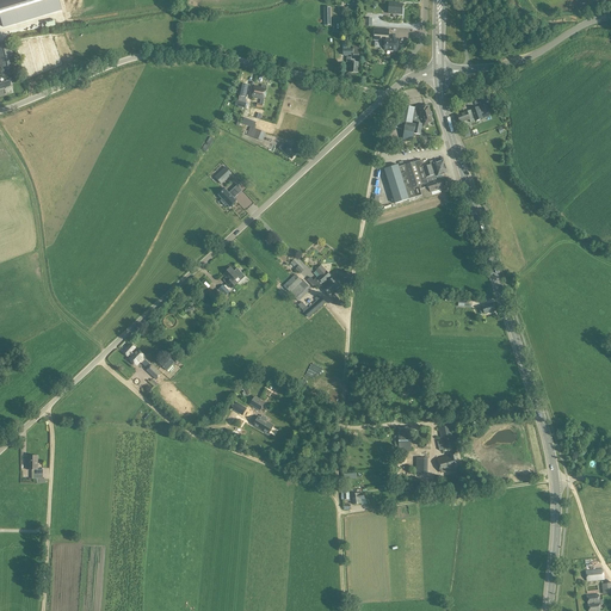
[(0,0),(0,16),(4,28),(61,11),(57,0),(0,0)]
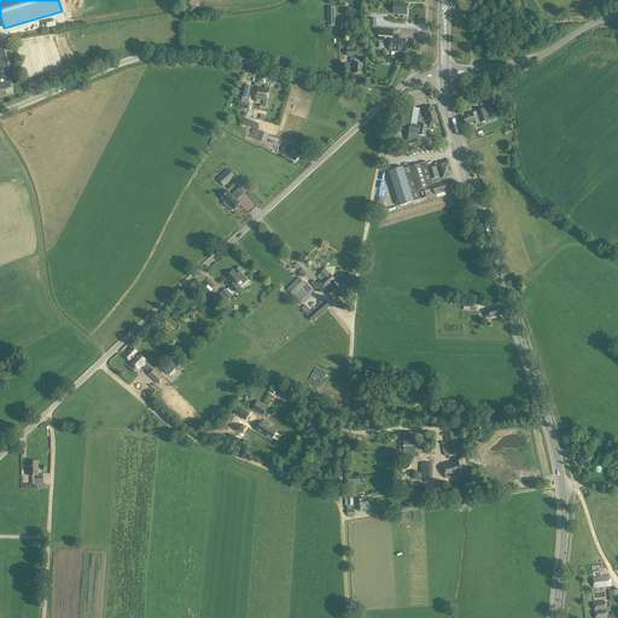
[(361,7),(361,1),(356,1),(356,3),(351,3),(351,12),(355,12),(355,7),(361,7)]
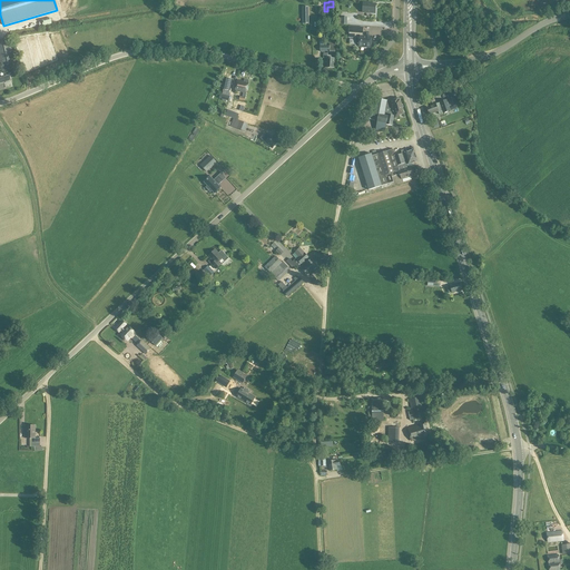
[(375,15),(376,5),(363,3),(363,13),(375,15)]
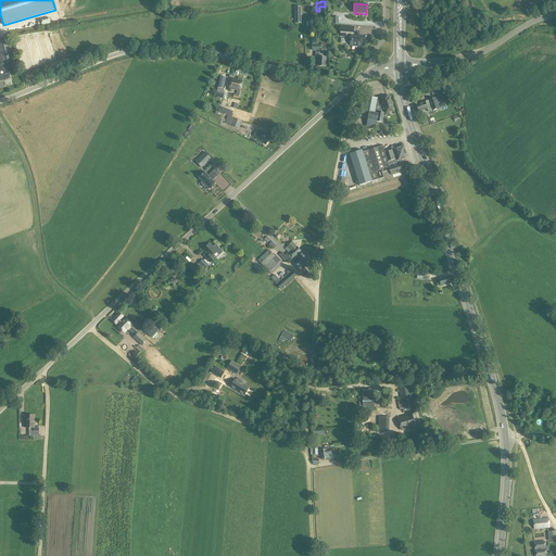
[(358,46),(362,46),(363,37),(355,36),(355,35),(353,35),(353,33),(354,33),(354,27),(341,26),(340,32),(341,32),(341,37),(348,37),(346,45),(349,45),(349,46),(352,46),(352,47),(357,47),(358,46)]
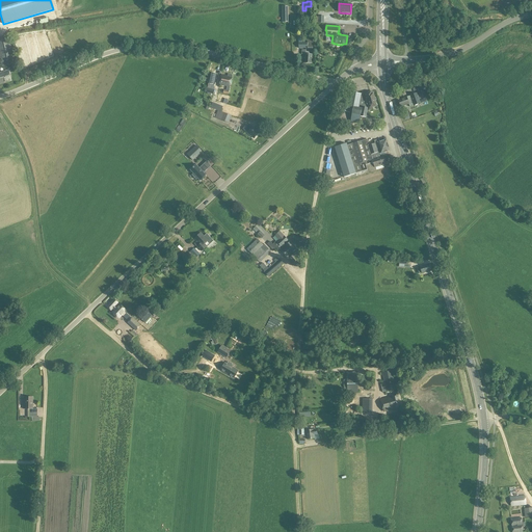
[(0,60),(2,68),(16,64),(8,35),(0,36),(0,60)]
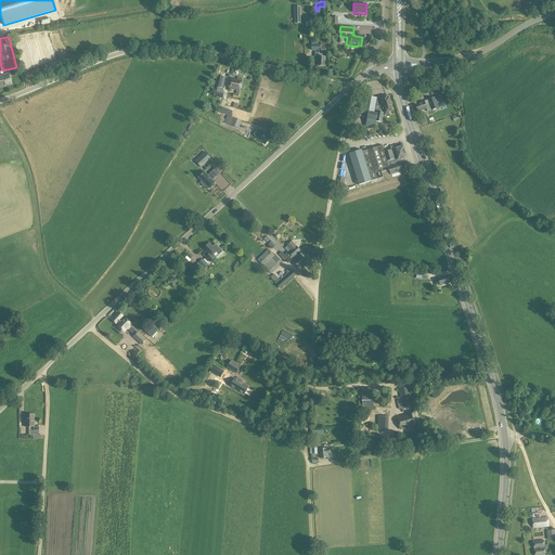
[(326,52),(327,47),(327,43),(327,42),(321,42),(321,44),(317,44),(317,38),(312,38),(312,51),(320,51),(319,56),(318,66),(325,66),(326,57),(323,57),(323,52),(326,52)]
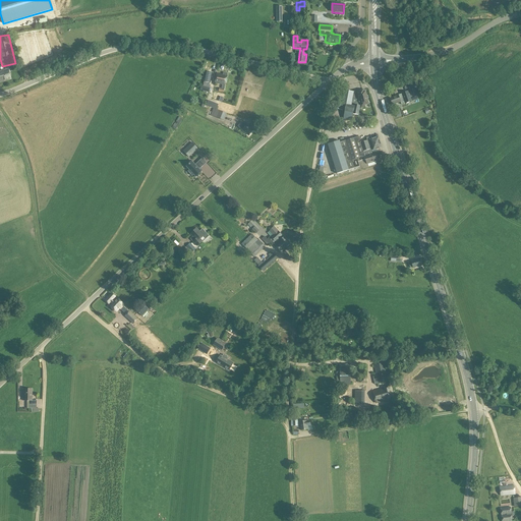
[(0,71),(0,82),(11,79),(8,69),(0,71)]
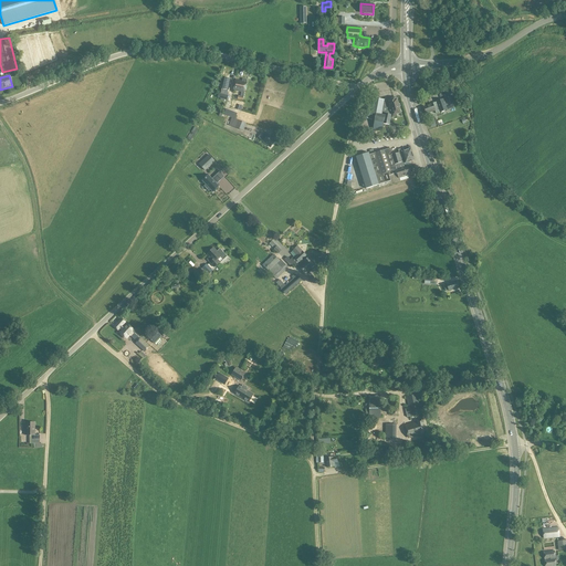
[(236,81),(233,91),(242,92),(241,96),(244,97),(248,80),(243,79),(242,82),(236,81)]
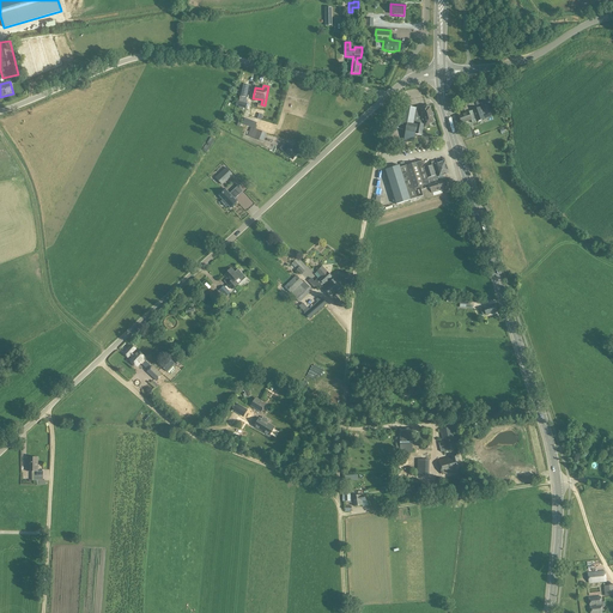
[(407,125),(405,140),(414,143),(416,134),(422,135),(424,123),(425,127),(430,126),(430,125),(434,123),(430,107),(420,109),(422,110),(405,107),(402,123),(407,125)]
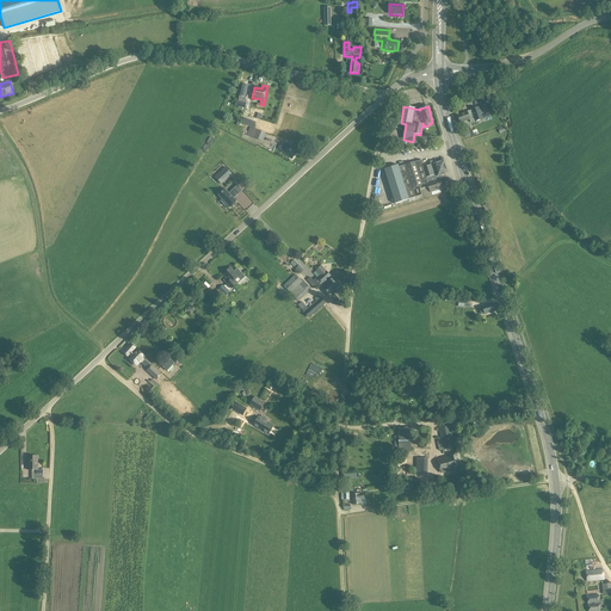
[(467,112),(458,116),(461,124),(470,121),(471,123),(475,122),(475,119),(482,117),(480,107),(471,111),(467,112)]
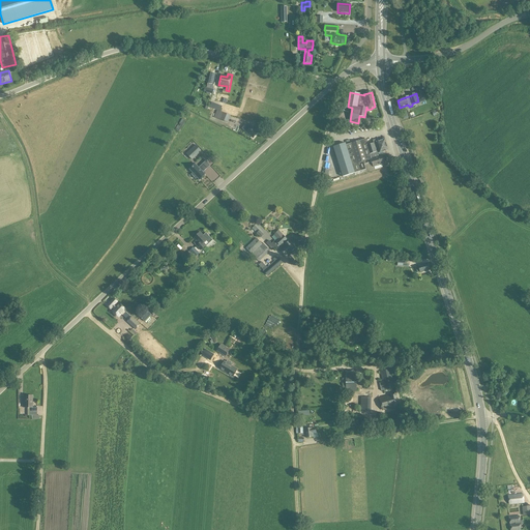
[(219,112),(217,119),(229,123),(231,116),(219,112)]
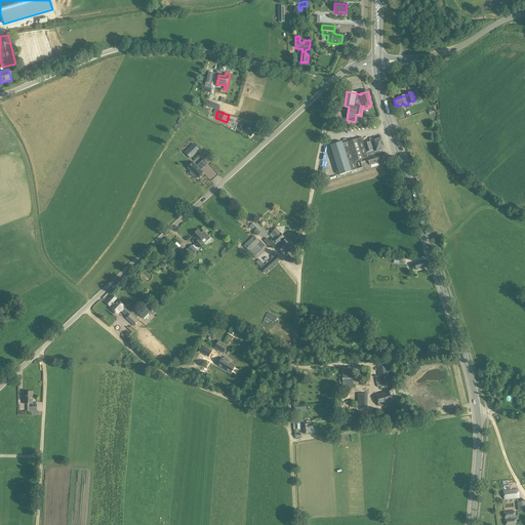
[(244,130),(246,133),(247,132),(251,137),(256,131),(250,125),(248,126),(244,130)]
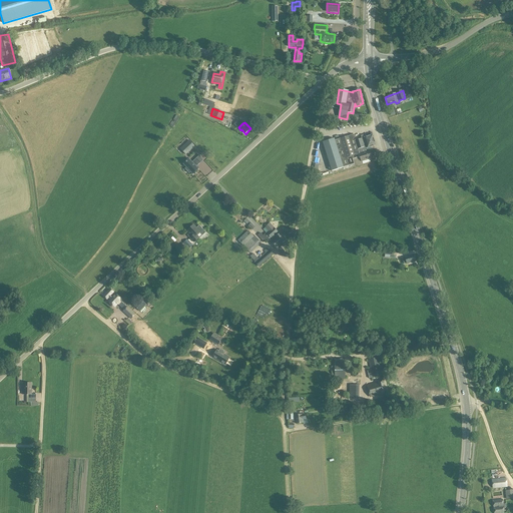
[(354,134),(335,140),(335,138),(323,142),(332,171),(344,167),(344,168),(350,166),(350,167),(355,165),(353,159),(359,157),(361,162),(362,161),(372,158),(369,148),(375,146),(376,144),(373,136),(372,135),(365,137),(364,135),(361,136),(362,138),(356,140),(354,134)]
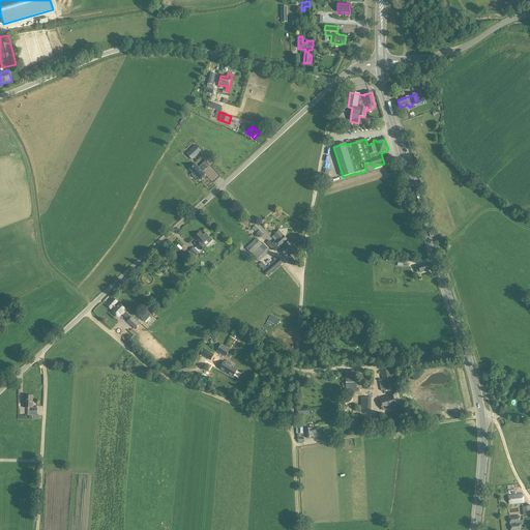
[(187,154),(193,160),(203,151),(197,144),(187,154)]
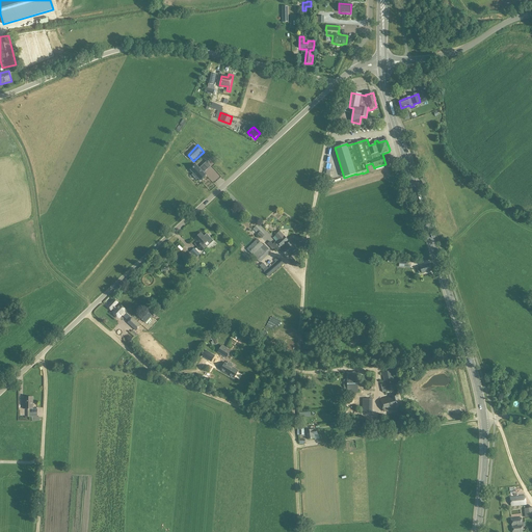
[(191,170),(190,169),(190,170),(193,174),(192,176),(196,180),(197,179),(201,181),(201,180),(206,176),(207,176),(204,173),(208,169),(204,164),(200,168),(196,164),(195,165),(196,165),(191,170)]
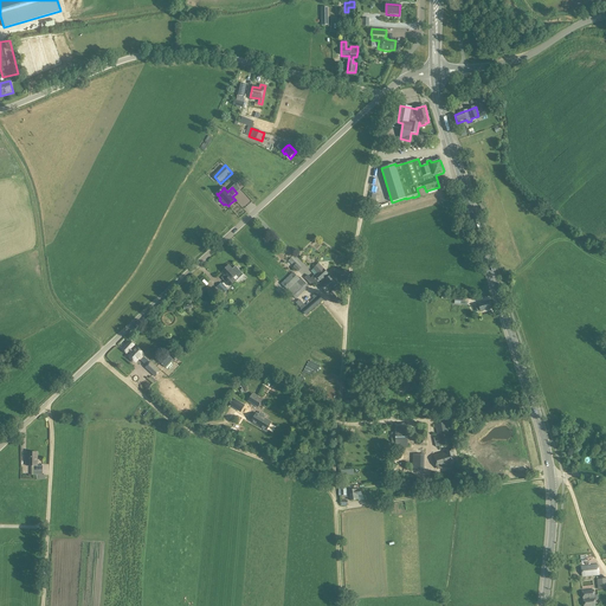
[(291,258),(289,262),(294,266),(298,272),(302,269),(297,263),(297,264),(291,258)]
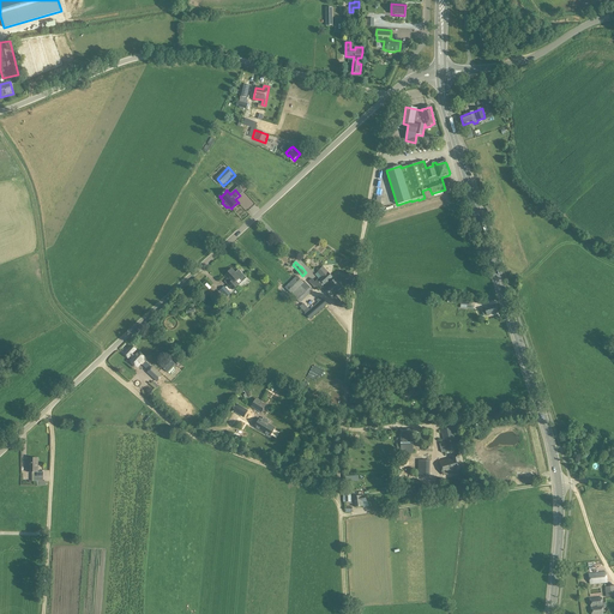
[(335,281),(324,268),(318,272),(323,278),(320,280),(319,278),(314,282),(312,278),(308,282),(315,289),(319,287),(320,289),(323,287),(325,289),(325,290),(332,298),(342,288),(335,281)]
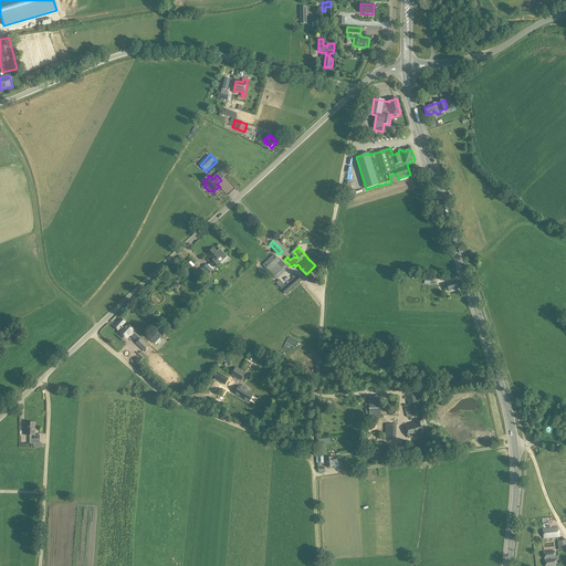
[(220,263),(218,261),(224,253),(220,249),(217,252),(213,249),(208,254),(210,257),(208,260),(216,269),(220,263)]
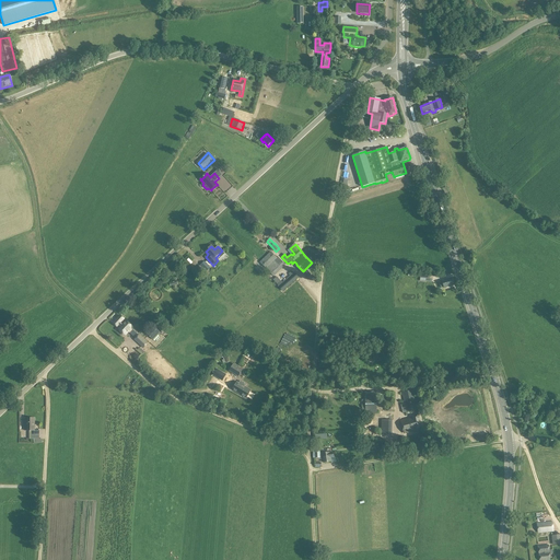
[(271,252),(260,263),(273,277),(286,265),(278,257),(278,258),(271,252)]
